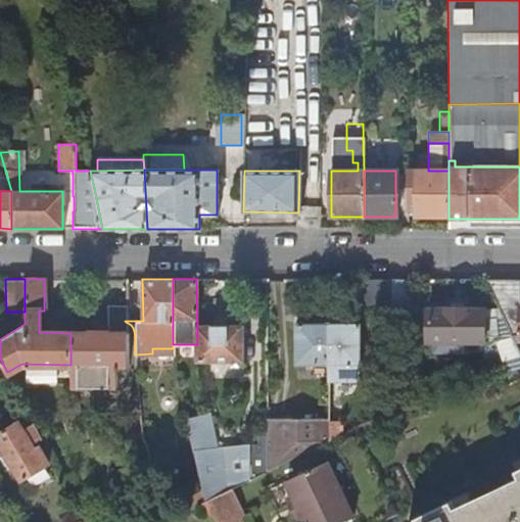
[(500,309),(512,335),(519,335),(519,279),(485,280),(500,309)]
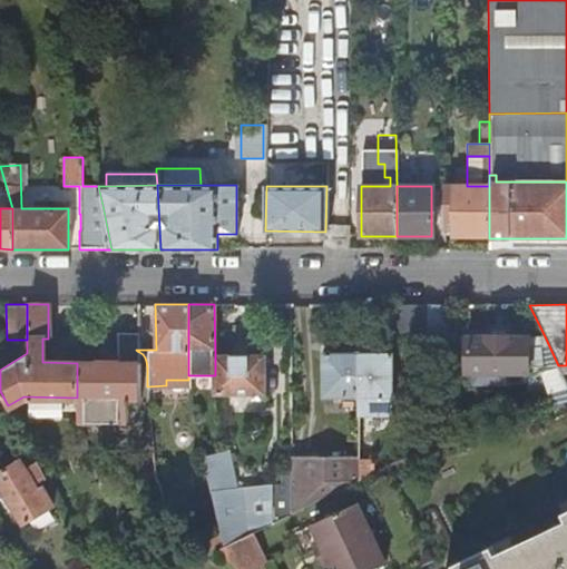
[(393,305),(393,337),(426,337),(426,305),(393,305)]
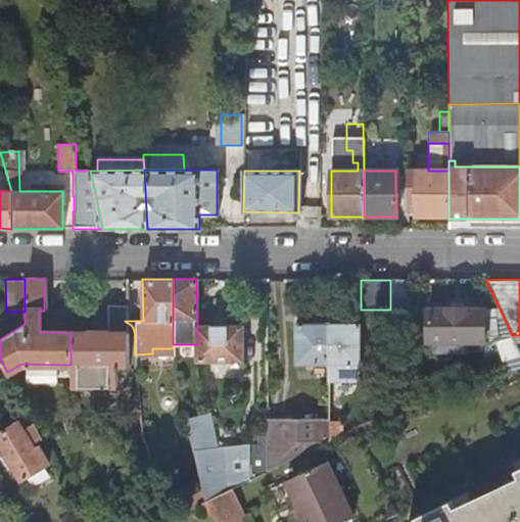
[(390,310),(390,311),(410,311),(410,280),(390,280),(390,310)]
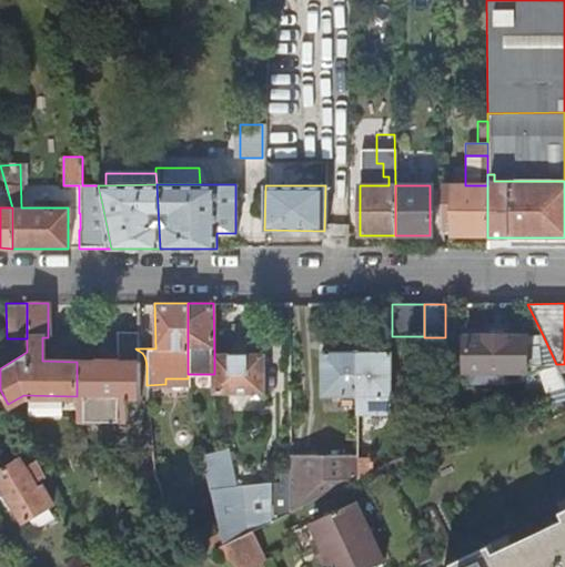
[(77,419),(124,422),(124,404),(128,404),(128,396),(139,396),(138,362),(137,362),(137,350),(135,348),(135,331),(115,331),(115,360),(98,358),(98,362),(77,362),(77,396),(77,419)]
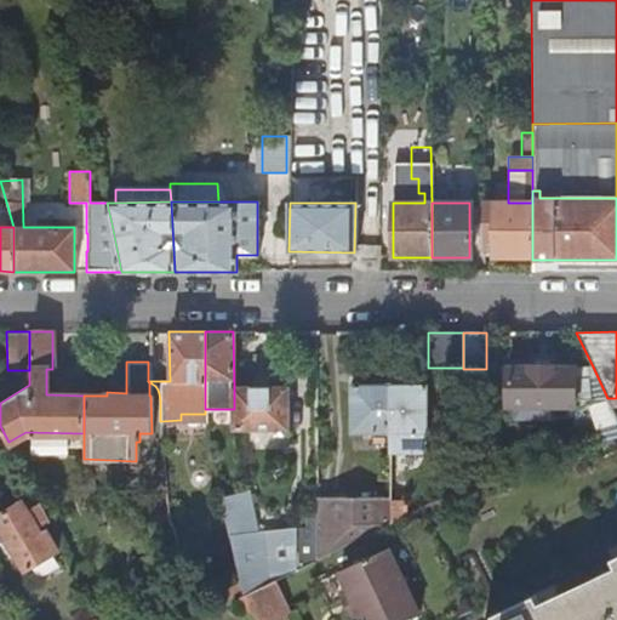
[(616,419),(607,398),(593,367),(553,367),(553,365),(529,365),(529,368),(507,368),(508,404),(575,404),(575,400),(587,400),(607,445),(616,443),(616,419)]
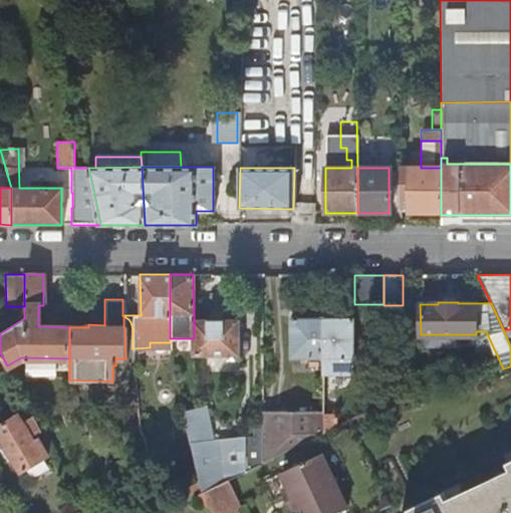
[(353,374),(352,317),(334,318),(321,318),(321,362),(321,374),(353,374)]
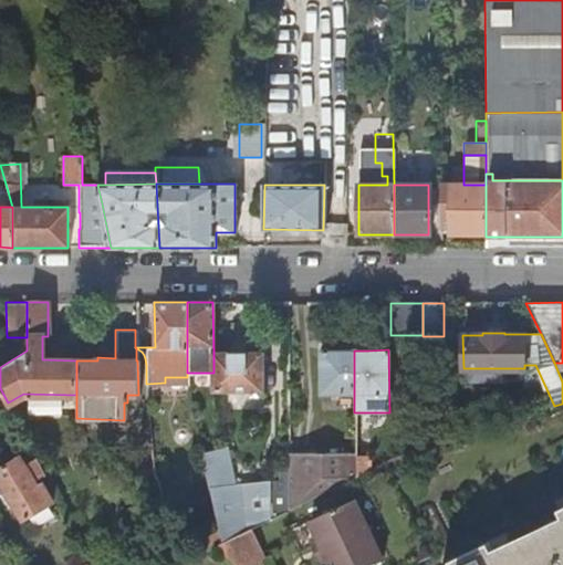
[(347,394),(347,399),(354,399),(354,351),(319,351),(320,394),(347,394)]
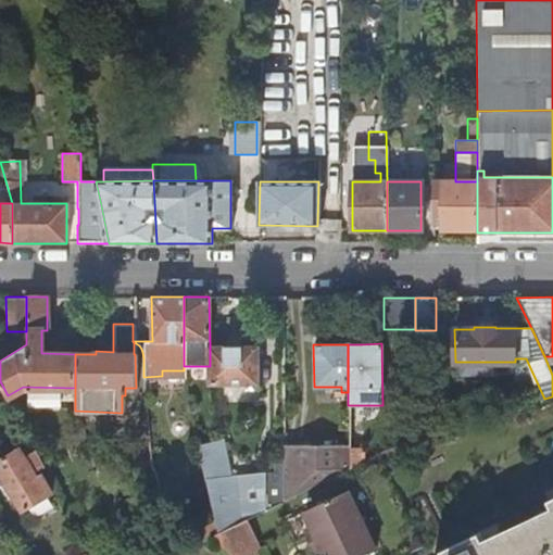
[(210,366),(210,383),(258,383),(256,348),(210,347),(210,366)]
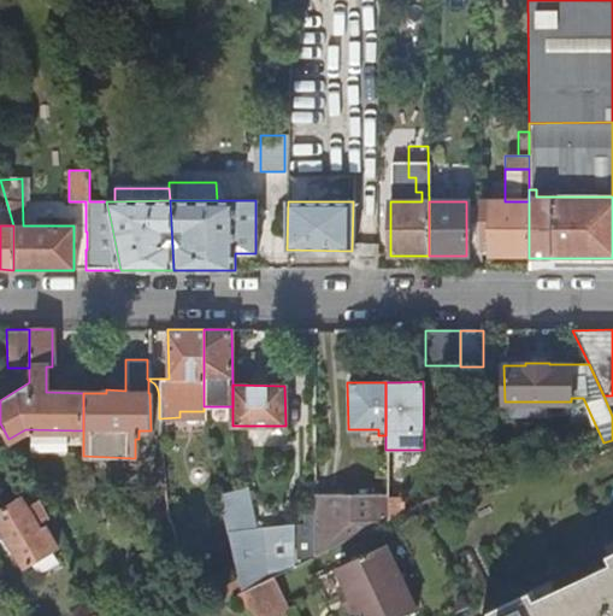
[(476,461),(476,445),(460,445),(460,461),(476,461)]
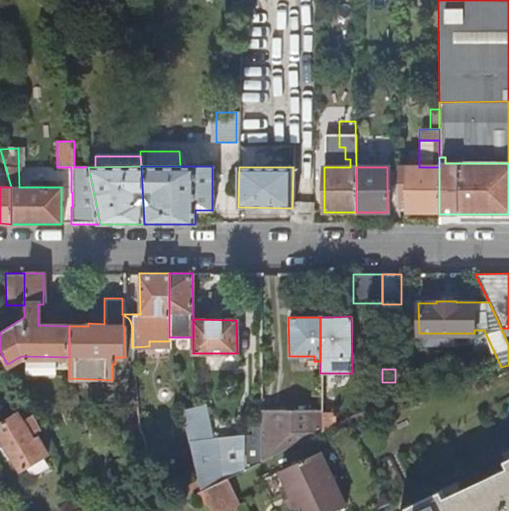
[(260,435),(260,429),(252,429),(252,437),(212,437),(204,404),(202,405),(181,410),(197,475),(200,490),(226,478),(243,469),(260,461),(260,435)]
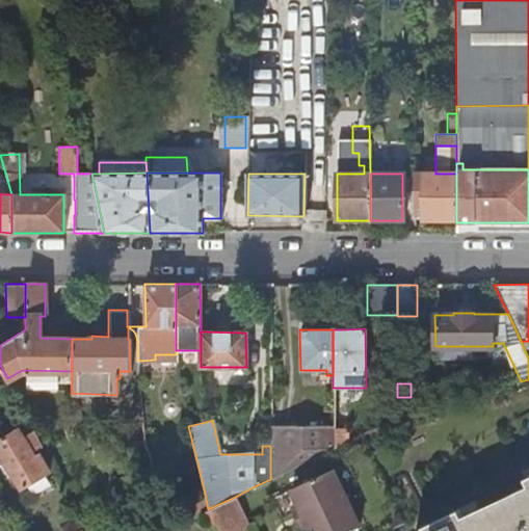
[(333,426),(269,426),(270,439),(270,446),(270,452),(270,479),(333,449),(333,437),(333,429),(333,426)]
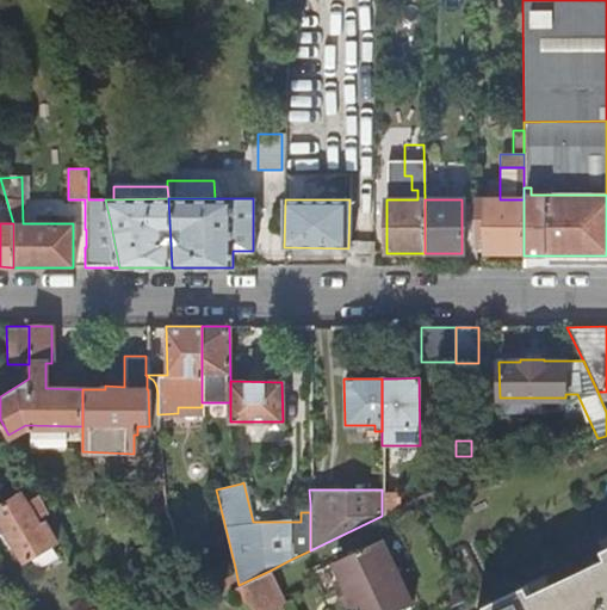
[(39,494),(25,503),(19,492),(0,504),(0,519),(24,560),(55,541),(44,521),(38,524),(36,519),(49,511),(39,494)]
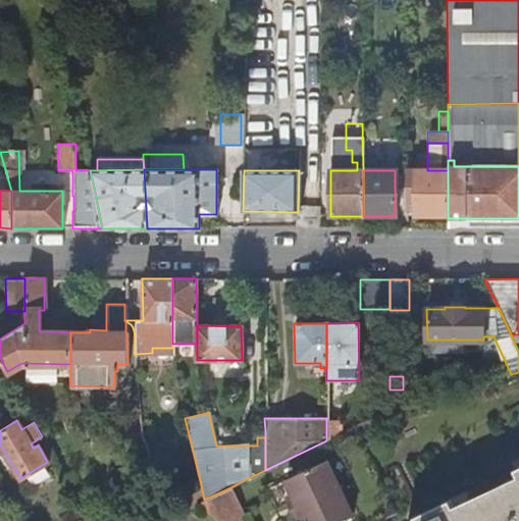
[(340,434),(340,421),(326,421),(326,429),(326,440),(340,434)]
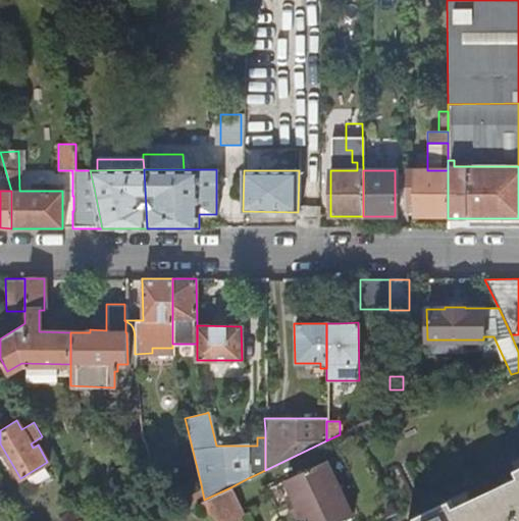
[(325,460),(283,479),(292,497),(299,513),(303,520),(338,520),(351,515),(325,460)]
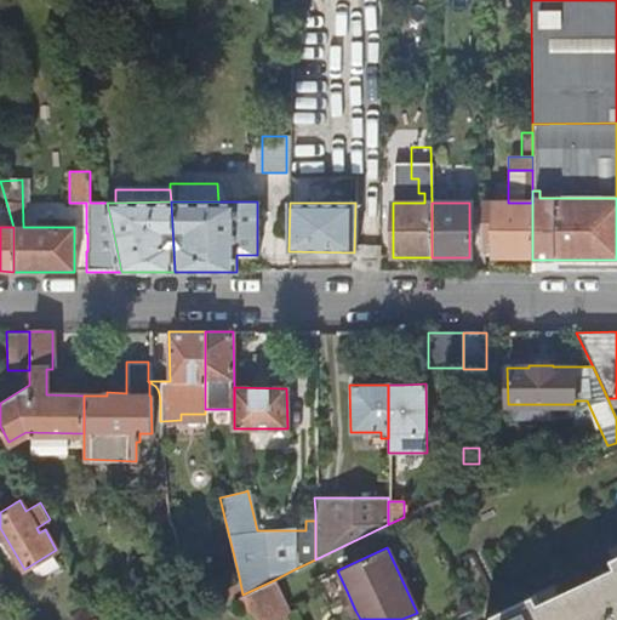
[(616,619),(616,562),(496,619),(616,619)]
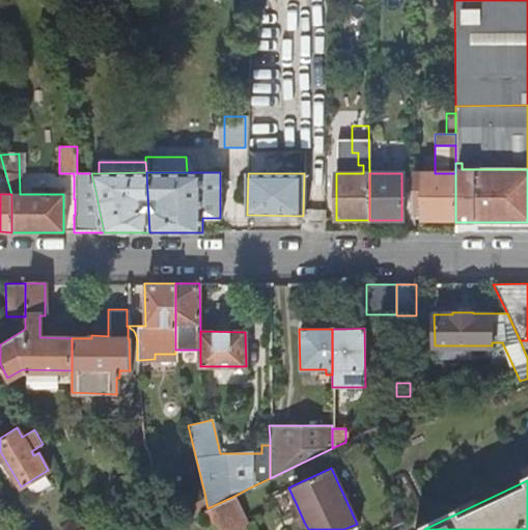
[(205,509),(207,508),(204,493),(189,499),(195,514),(205,509)]
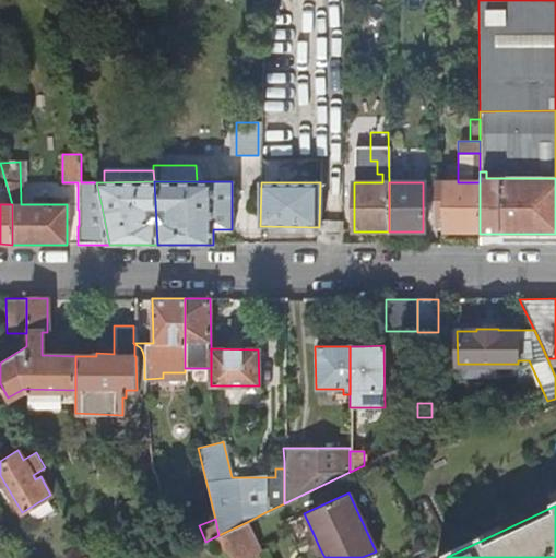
[(226,557),(251,557),(262,554),(247,522),(219,535),(216,536),(226,557)]
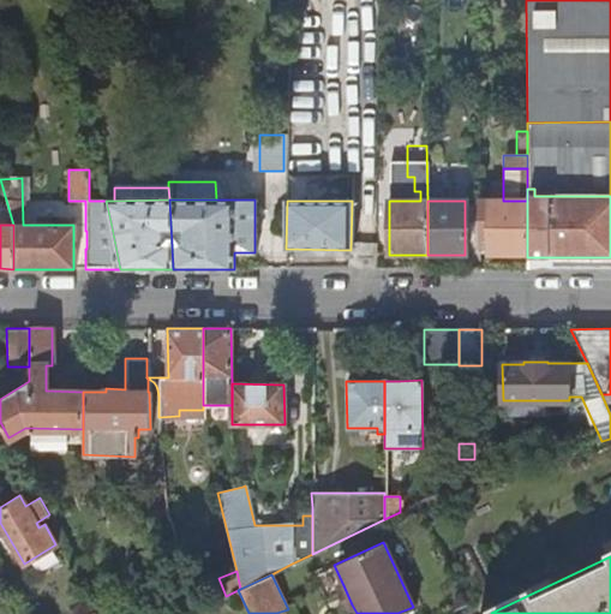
[(209,604),(203,583),(191,586),(199,609),(209,604)]
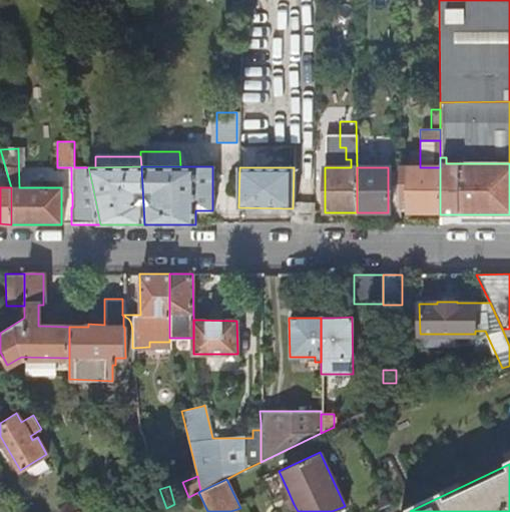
[(279,492),(287,508),(294,504),(287,488),(279,492)]
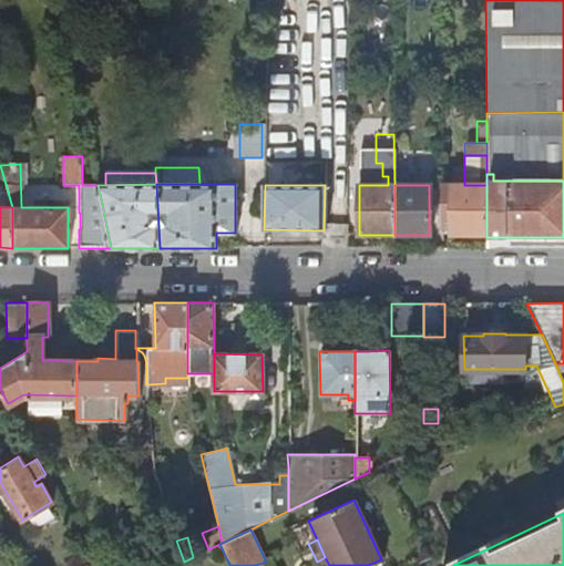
[(433,565),(430,556),(409,565),(433,565)]
